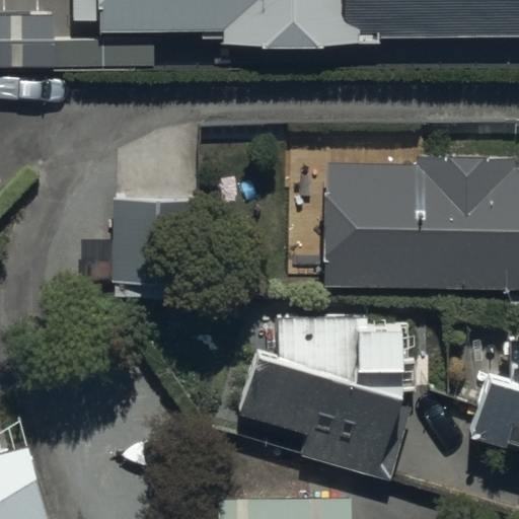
[(518,0),(77,0),(77,24),(518,22),(518,0)]
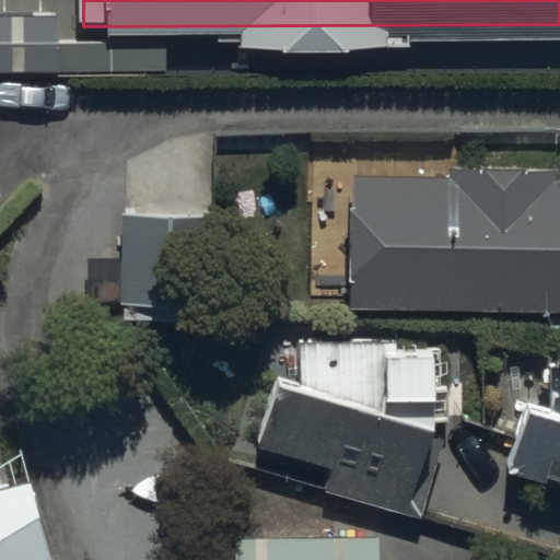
[(58,15),(0,15),(0,74),(59,74),(58,15)]
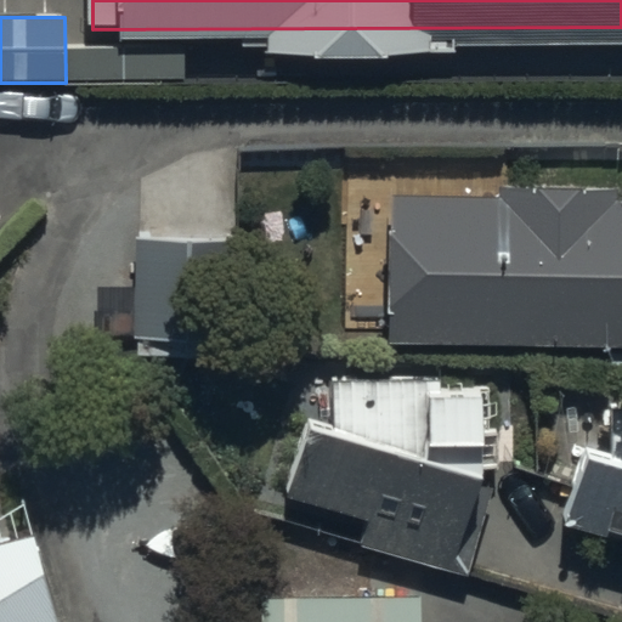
[(393,198),(390,345),(621,346),(621,197),(616,197),(616,187),(499,186),(499,199),(393,198)]
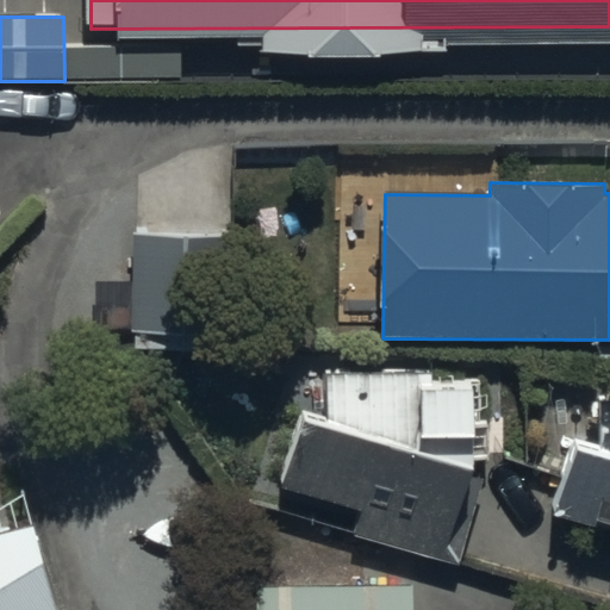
[(225,234),(134,230),(130,332),(222,336),(225,234)]
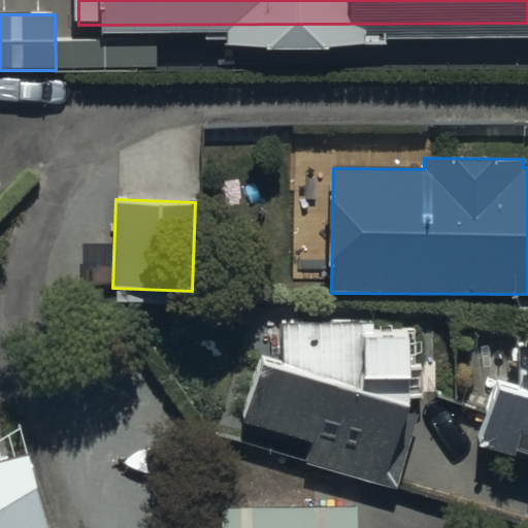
[(316,441),(308,464),(396,490),(408,449),(398,446),(411,401),(421,401),(421,366),(415,366),(414,330),(372,331),(372,320),(349,320),(349,308),(292,310),(292,322),(278,323),(279,358),(257,359),(239,419),(316,441)]
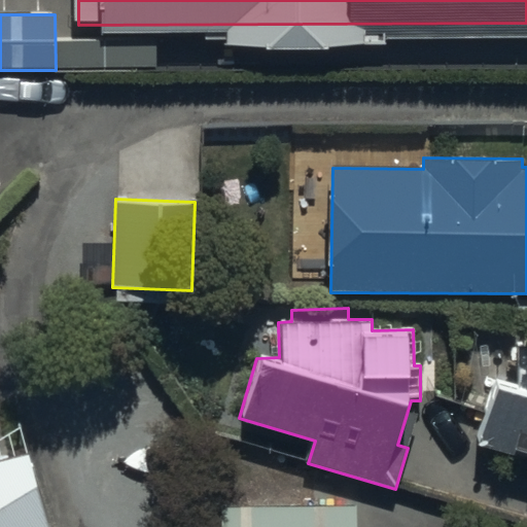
[(526,457),(526,345),(511,346),(511,382),(495,381),(475,440),(526,457)]
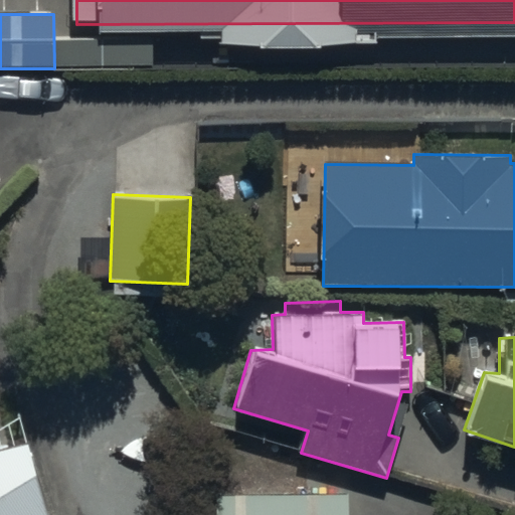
[(0,514),(44,514),(19,418),(0,430),(0,514)]
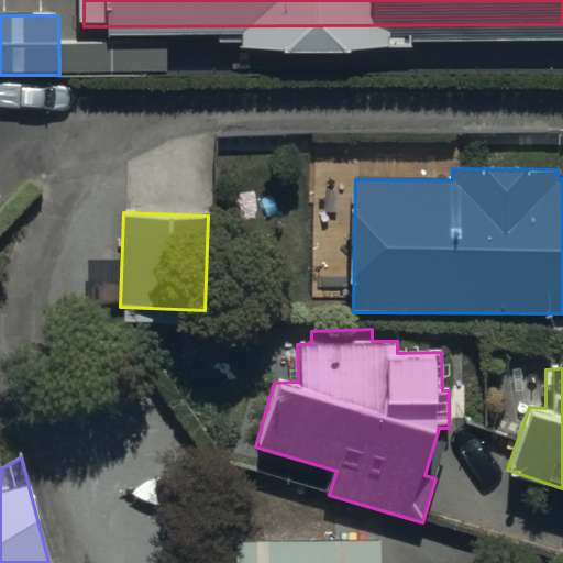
[(379,562),(379,541),(232,543),(232,562),(379,562)]
